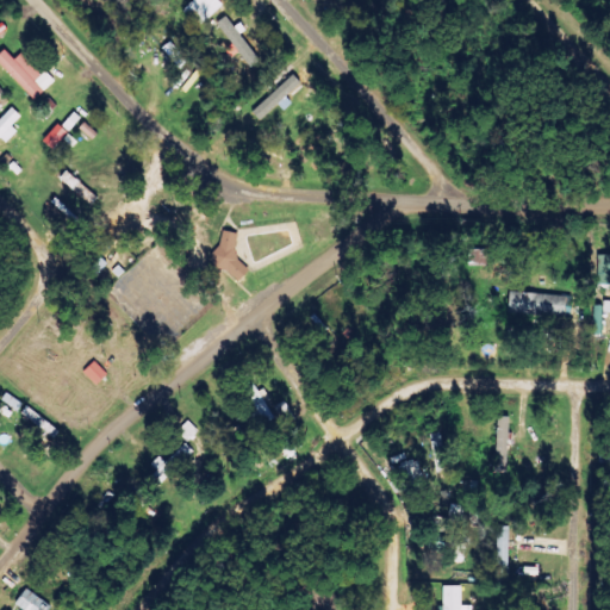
[(224,5),(218,0),(194,0),(185,10),(201,26),(224,5)]
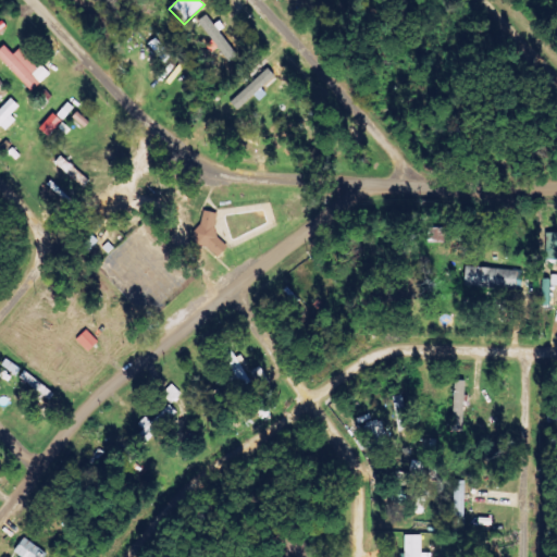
[(237,56),(209,14),(200,21),(229,62),(237,56)]
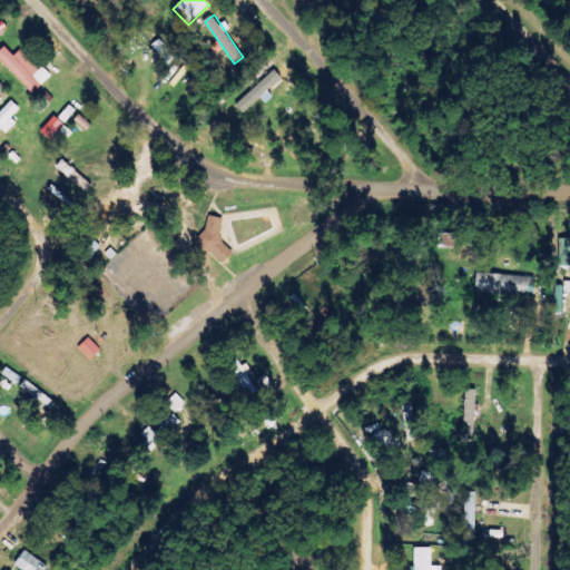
[(169,64),(176,57),(159,39),(153,46),(169,64)]
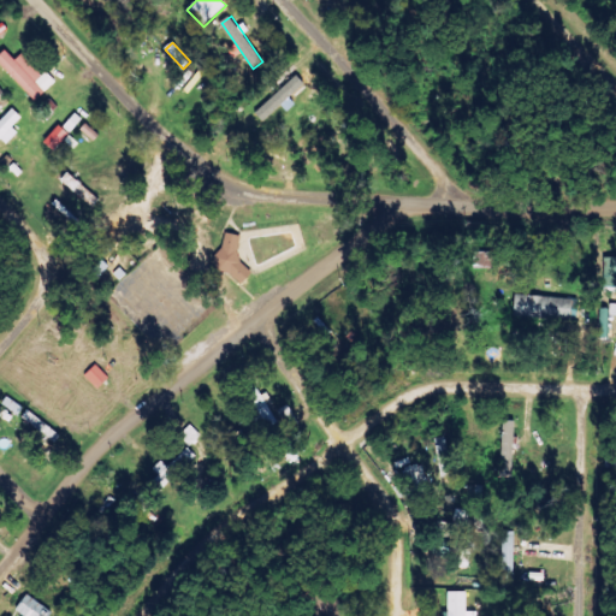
[(0,63),(36,101),(57,82),(48,72),(43,77),(23,54),(16,60),(6,51),(0,55),(0,63)]
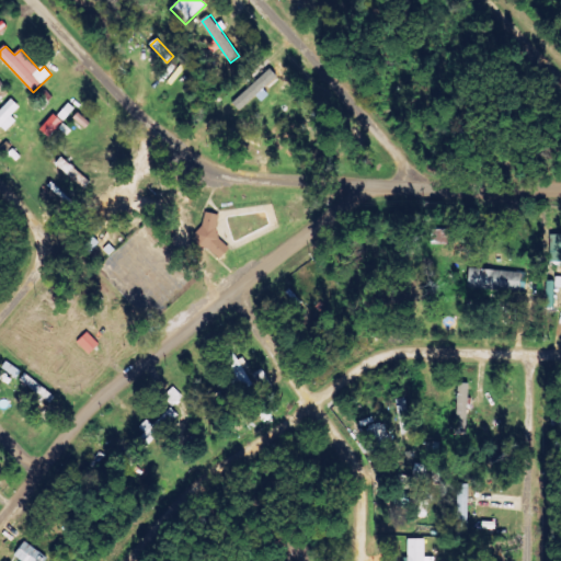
[(279,79),(273,71),(232,100),(238,109),(279,79)]
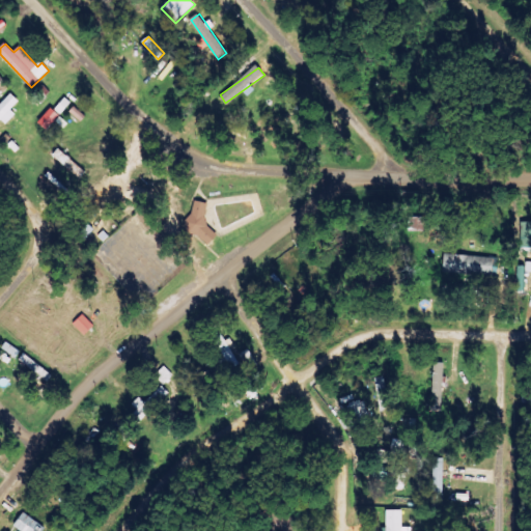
[(17,114),(11,110),(20,101),(11,93),(0,105),(0,119),(6,126),(17,114)]
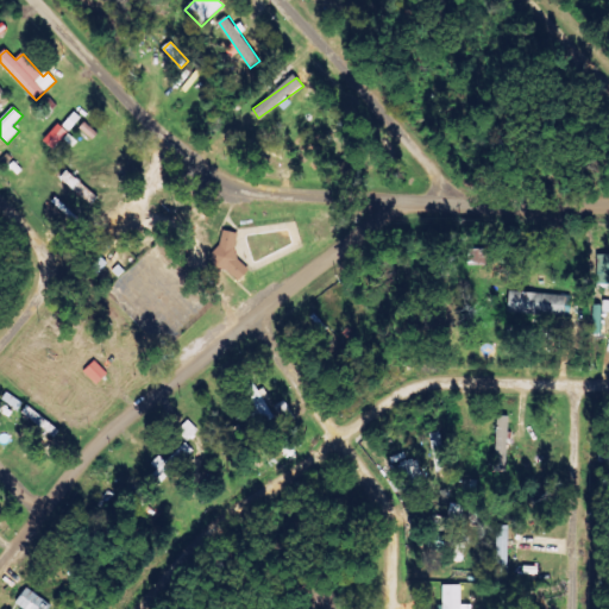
[(44,140),(54,149),(69,132),(60,124),(44,140)]
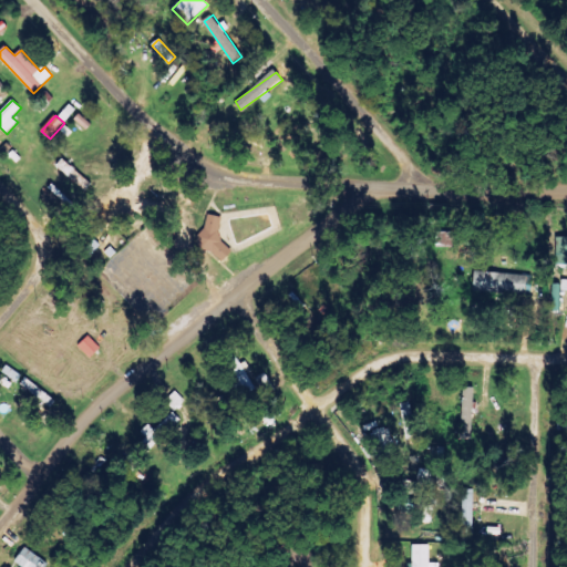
[(230,247),(218,245),(224,218),(206,214),(198,253),(228,258),(230,247)]
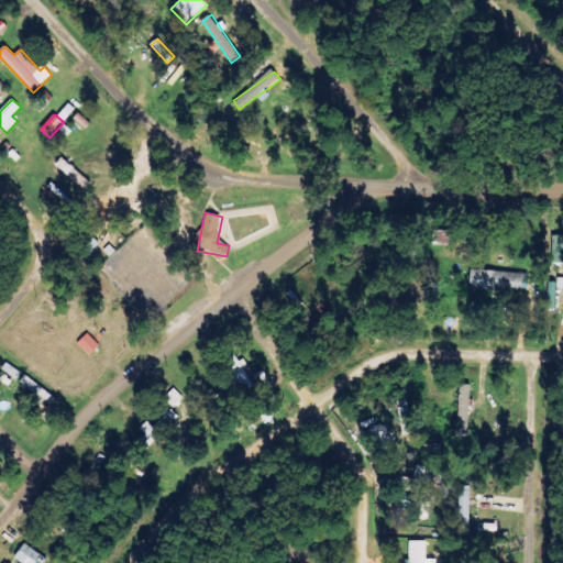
[(553,268),(562,267),(562,235),(552,236),(553,268)]
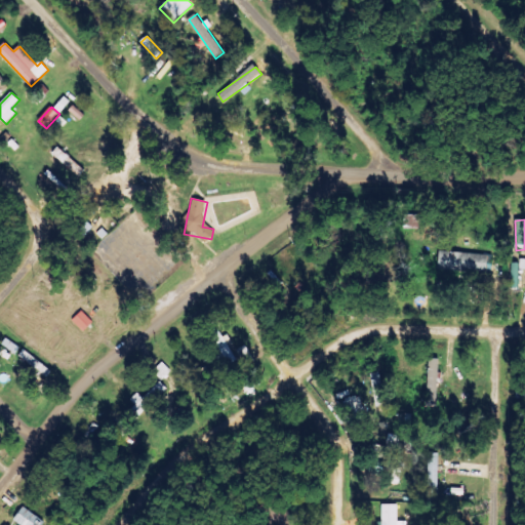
[(492,272),(493,254),(439,252),(438,269),(492,272)]
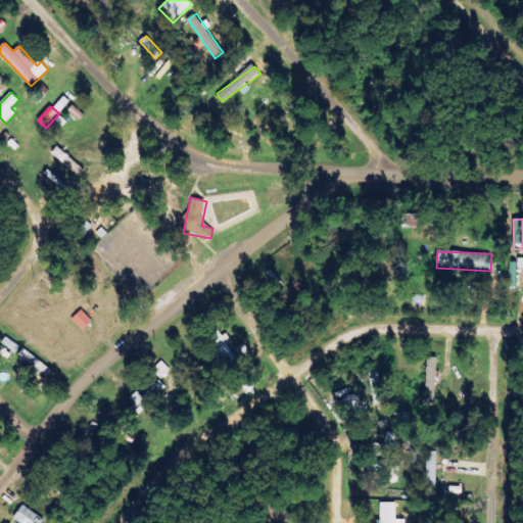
[(84,331),(94,321),(82,310),(73,320),(84,331)]
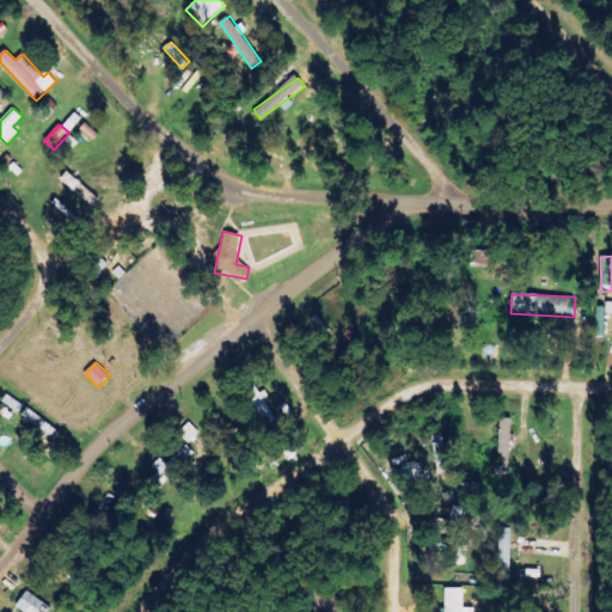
[(499,466),(510,466),(512,418),(500,418),(499,466)]
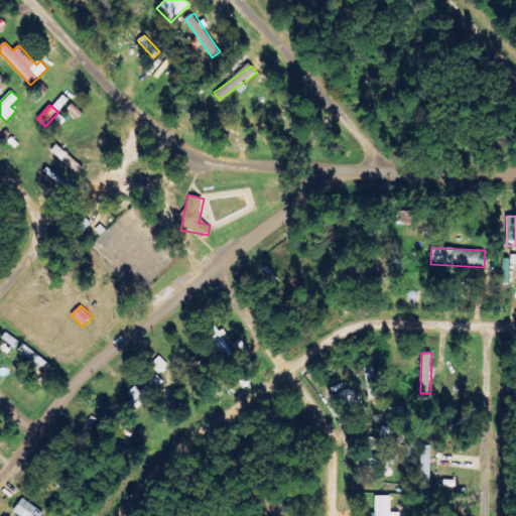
[(431,445),(421,445),(421,479),(431,480),(431,445)]
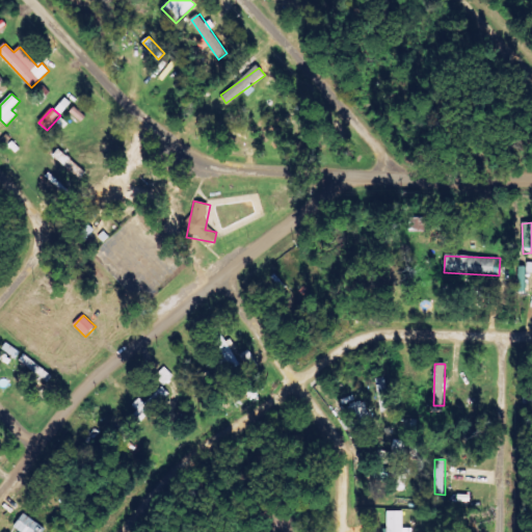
[(387,531),(413,531),(413,529),(403,529),(403,511),(387,512),(387,531)]
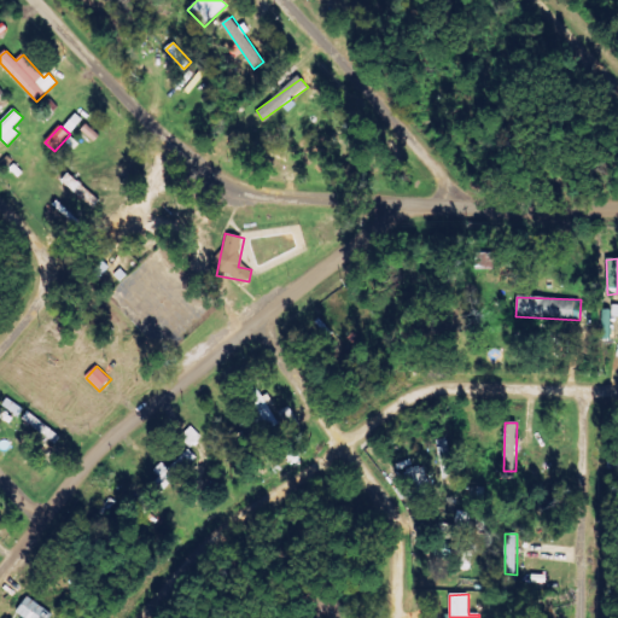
[(16,614),(22,617),(51,617),(54,614),(27,598),(16,614)]
